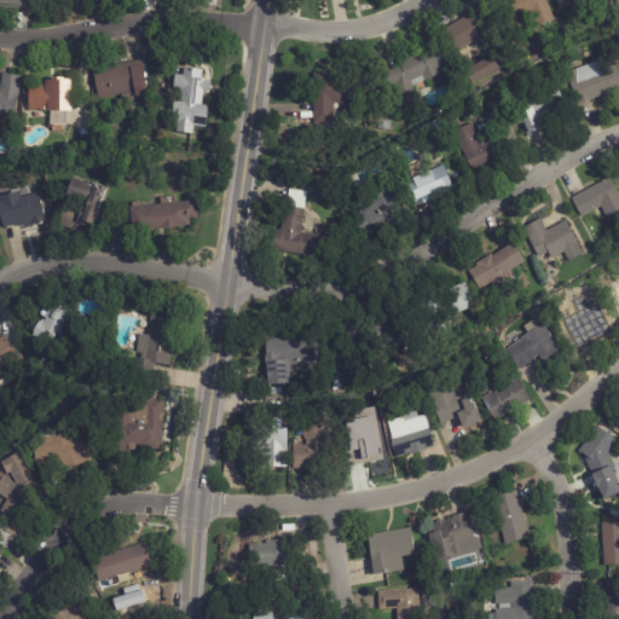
[(542,24),(515,36),(498,0),(547,0),(555,18),(544,23),(545,25),(543,27),(542,24)]
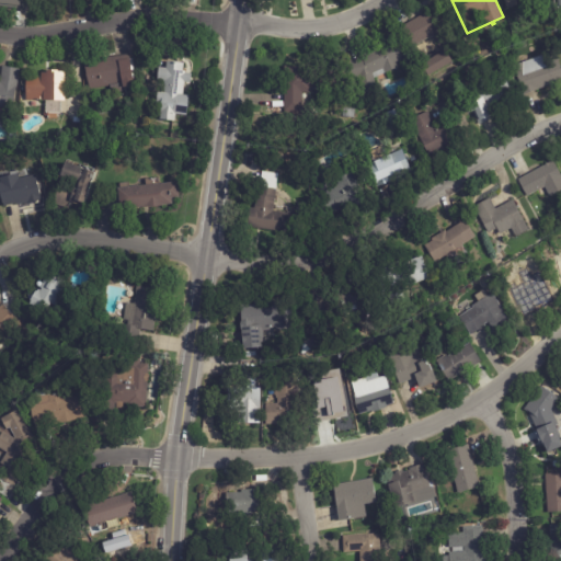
[(529,0),(530,1),(507,9),(504,0),(529,0)]
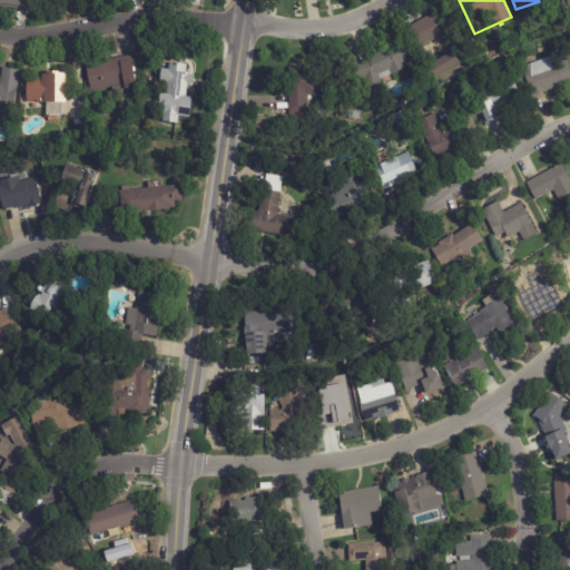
[(405,29),(426,17),(423,11),(438,2),(462,42),(449,50),(440,37),(418,50),(405,29)]
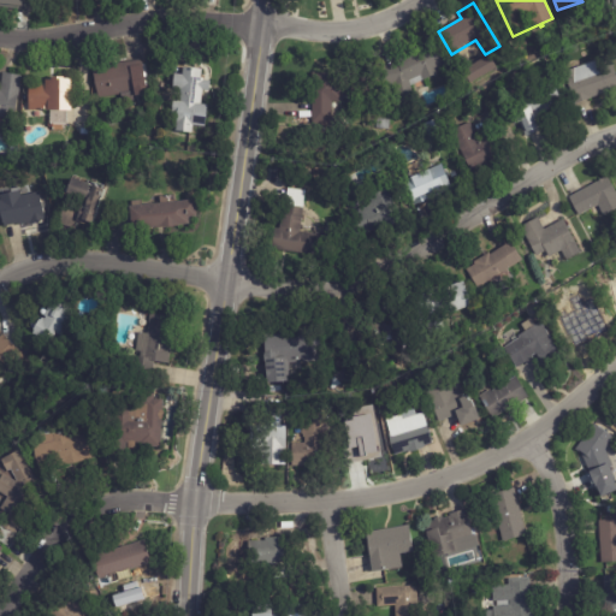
[(424,80),(410,86),(415,104),(398,108),(394,86),(385,87),(383,65),(397,63),(396,60),(434,42),(444,65),(437,69),(438,73),(424,80)]
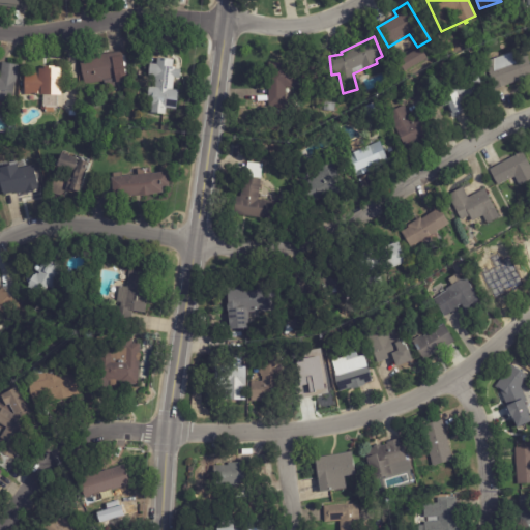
[(406,71),(400,60),(421,48),(428,58),(406,71)]
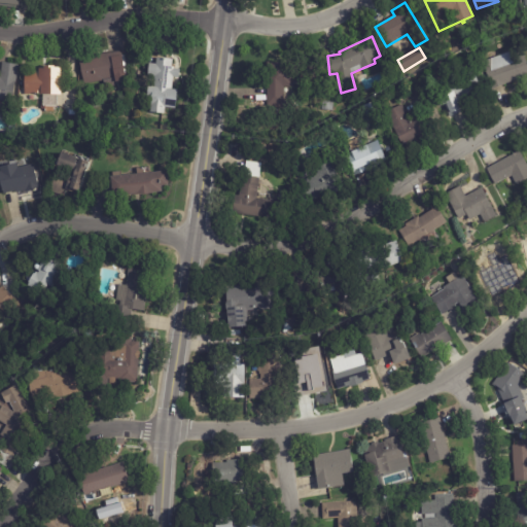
[(526,75),(518,79),(491,89),(482,62),(520,48),(526,69),(526,75)]
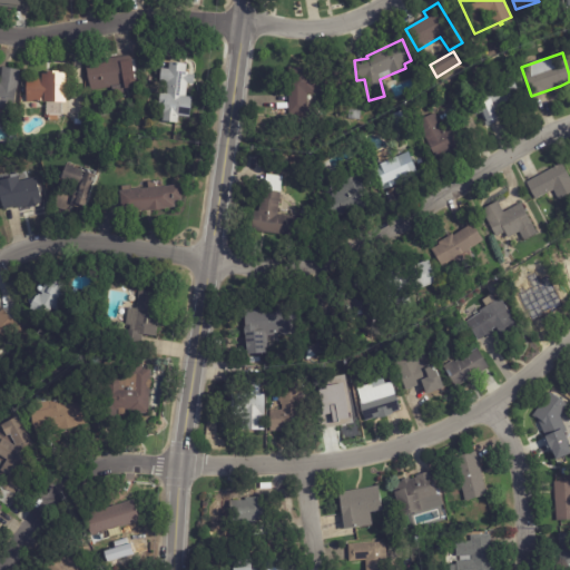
[(134,78),(126,79),(127,85),(89,91),(85,62),(130,56),(134,78)]
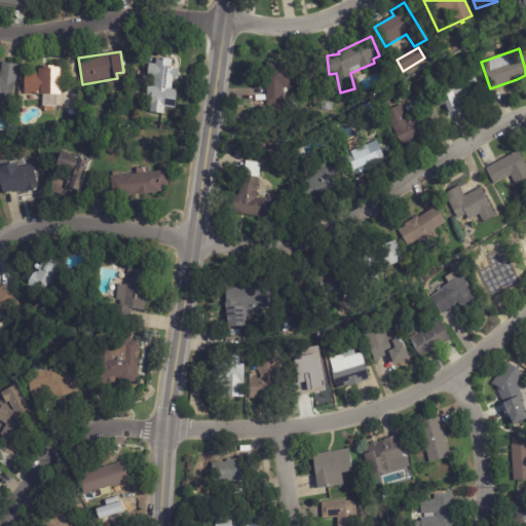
[(159,58),(172,59),(171,67),(174,67),(174,68),(179,69),(178,77),(173,77),(171,88),(176,89),(174,108),(164,107),(163,114),(149,112),(151,97),(145,97),(147,85),(152,86),(153,76),(146,75),(148,63),(154,64),(155,58),(159,58)]
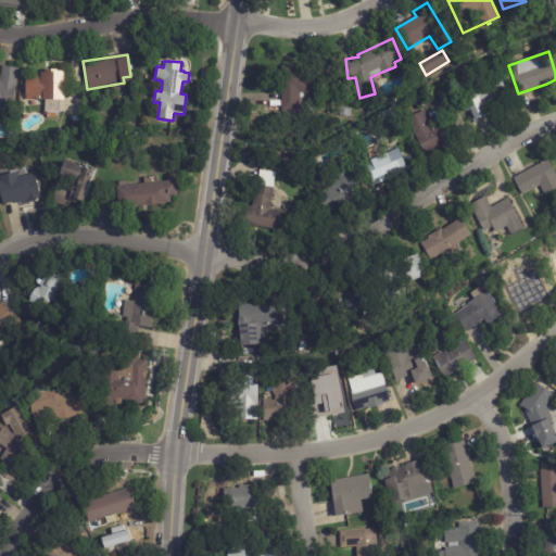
[(281,105),(281,65),(308,66),(308,70),(333,70),(333,89),(308,88),(308,93),(300,93),(300,109),(281,109),(281,105)]
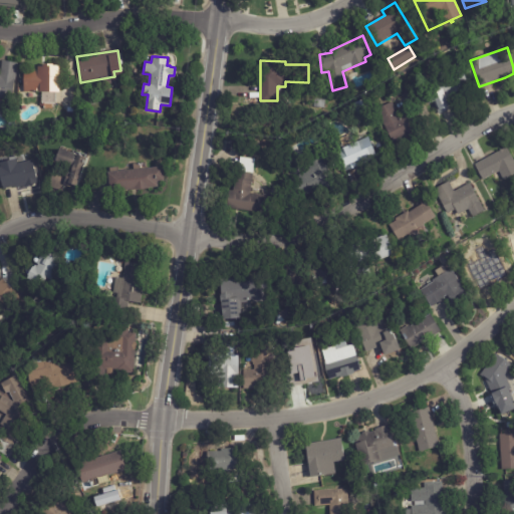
[(3,61),(18,63),(13,99),(0,97),(0,75),(1,61),(3,61)]
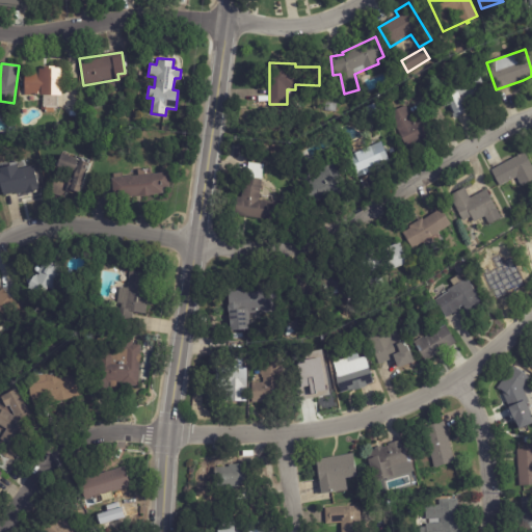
[(59,95),(59,96),(23,95),(24,72),(37,73),(37,69),(43,69),(43,67),(60,67),(59,95)]
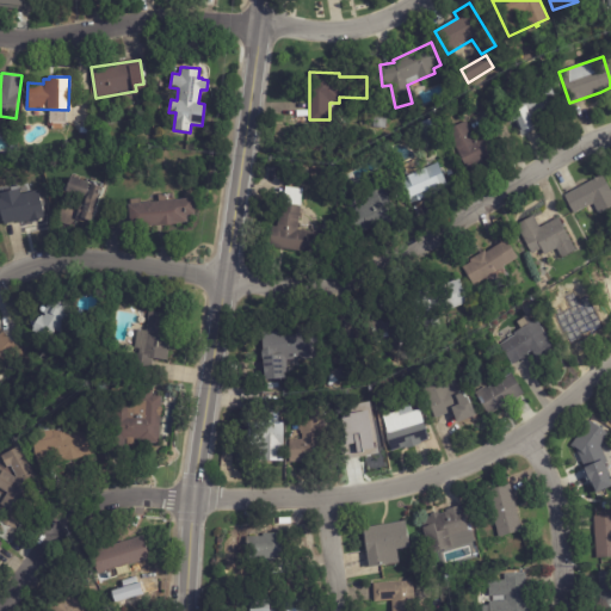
[(557,104),(531,116),(537,128),(520,135),(514,122),(511,124),(506,115),(518,110),(512,94),(548,79),(559,104),(557,104)]
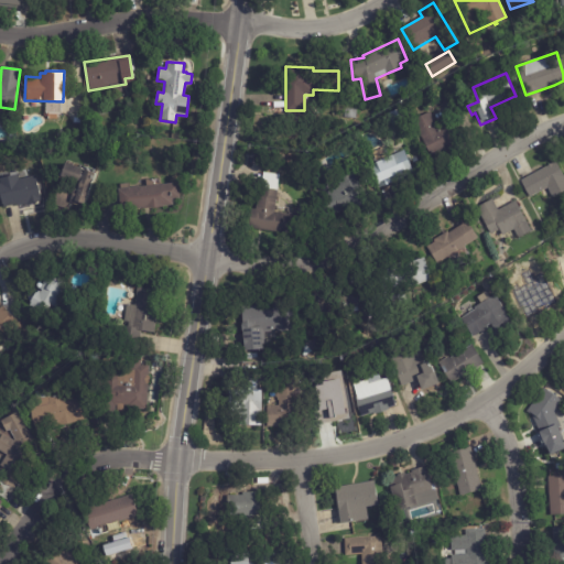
[(466,138),(468,141),(432,159),(413,121),(431,112),(438,129),(457,119),(466,138)]
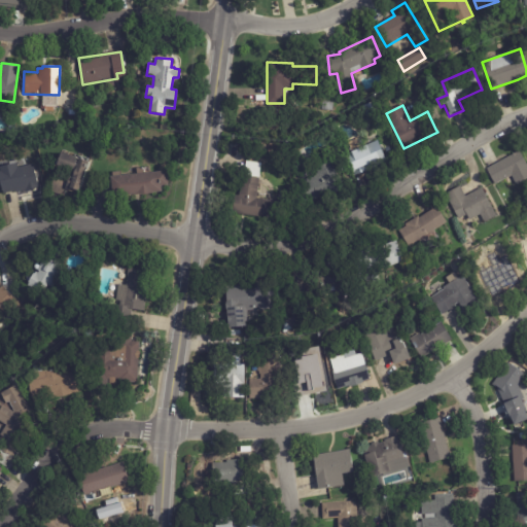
[(384,155),(386,160),(355,175),(346,155),(352,152),(366,145),(366,146),(377,141),(384,155)]
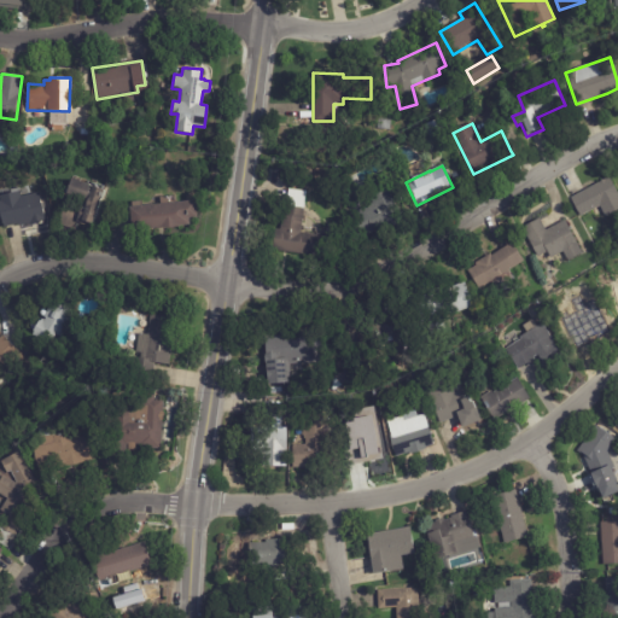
[(617,210),(606,216),(600,207),(581,217),(570,198),(610,178),(617,192),(617,210)]
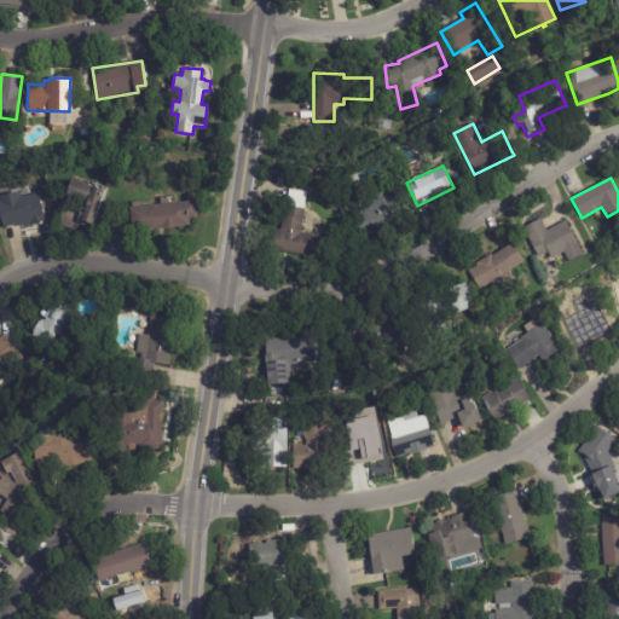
[(91,186),(104,190),(100,203),(98,203),(90,237),(58,229),(63,209),(82,214),(86,200),(67,195),(70,179),(91,184),(90,186),(91,186)]
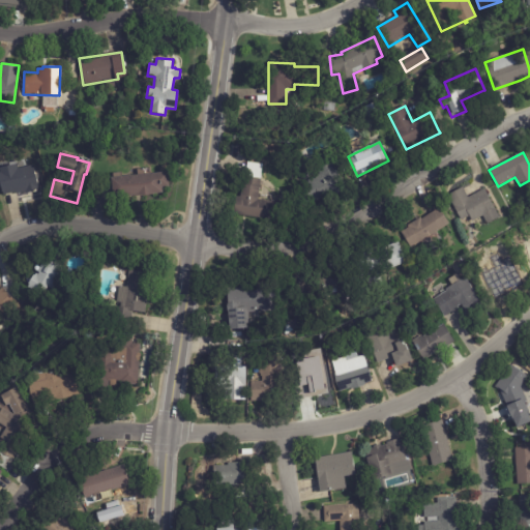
[(322,200),(316,203),(304,181),(319,174),(317,170),(332,162),(346,188),(322,200)]
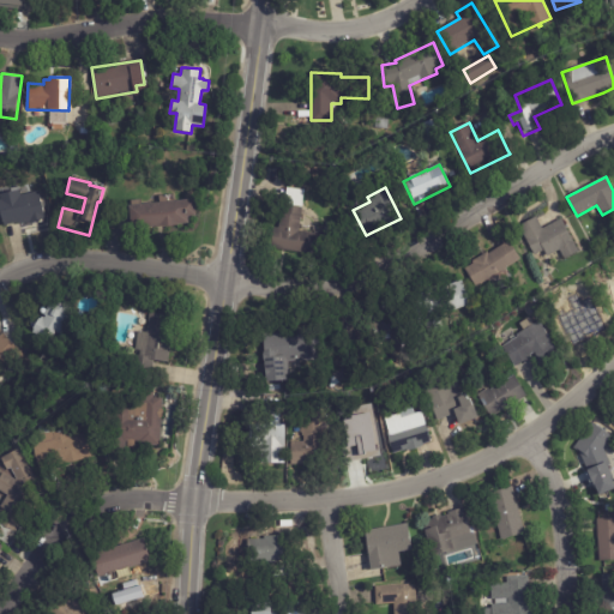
[(304,191),(299,232),(327,234),(326,254),(271,248),(272,228),(278,228),(280,214),(283,214),(286,188),(304,191)]
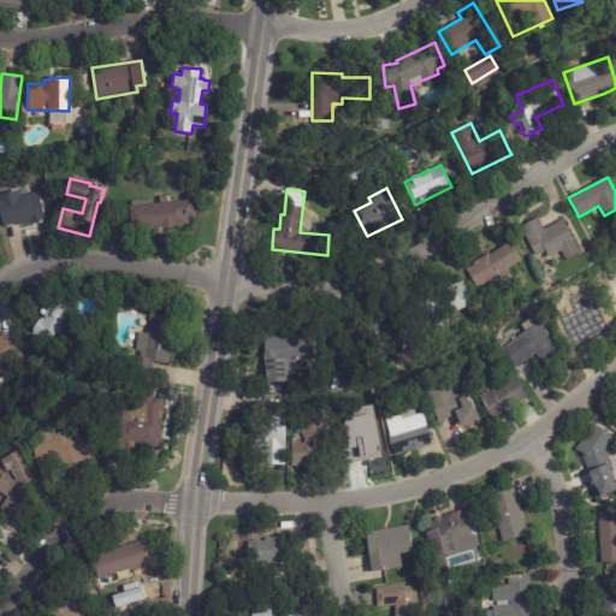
[(37,224),(36,223),(18,226),(17,224),(4,226),(0,211),(0,200),(39,193),(45,221),(42,221),(42,223),(37,224)]
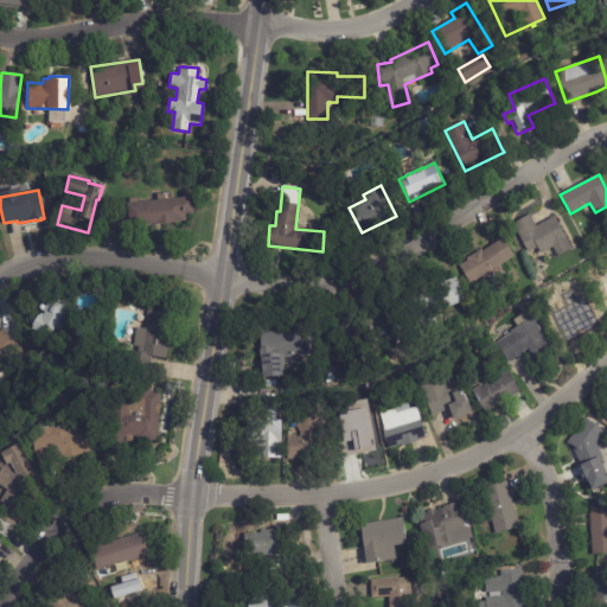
[(159,224),(128,227),(126,204),(192,197),(195,221),(159,224)]
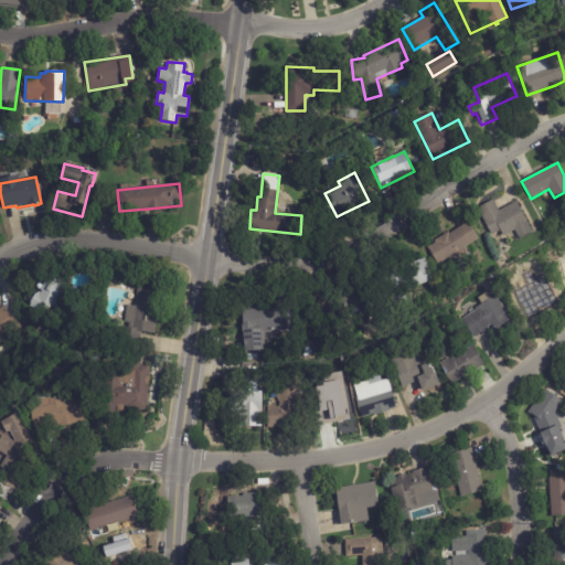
[(494,202),(499,211),(516,201),(533,231),(519,238),(514,231),(503,236),(500,231),(492,235),(477,209),(493,200),(494,202)]
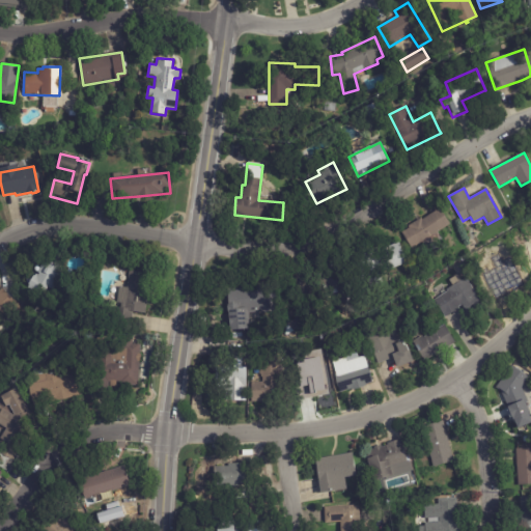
[(401,232),(409,228),(408,226),(421,219),(422,220),(441,208),(450,224),(438,232),(444,243),(428,252),(422,242),(411,248),(401,232)]
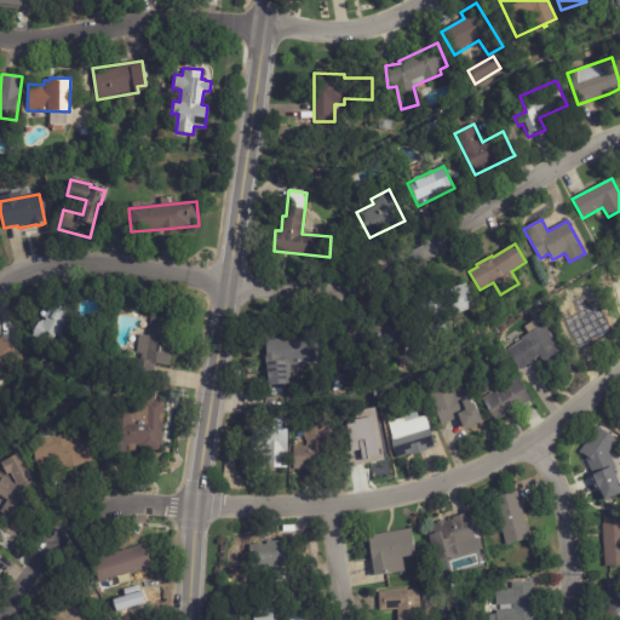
[(443,320),(448,331),(429,339),(414,299),(445,288),(445,292),(465,283),(475,308),(443,320)]
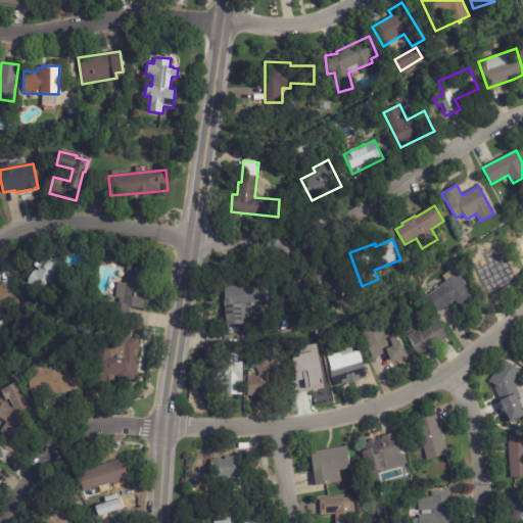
[(505,253),(512,271),(496,278),(495,274),(488,277),(489,279),(491,279),(496,291),(484,296),(472,267),(479,264),(477,257),(488,252),(491,259),(492,258),(490,253),(497,250),(500,255),(505,253)]
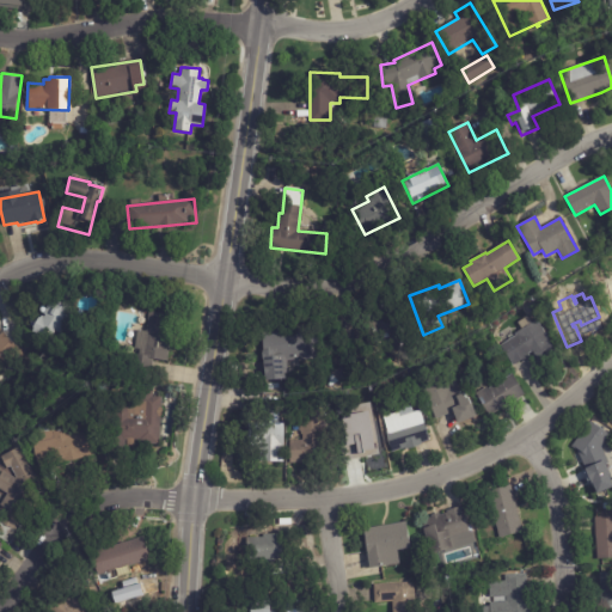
[(55,299),(73,310),(65,325),(69,328),(57,349),(29,332),(38,317),(42,319),(43,316),(41,314),(51,297),(55,299)]
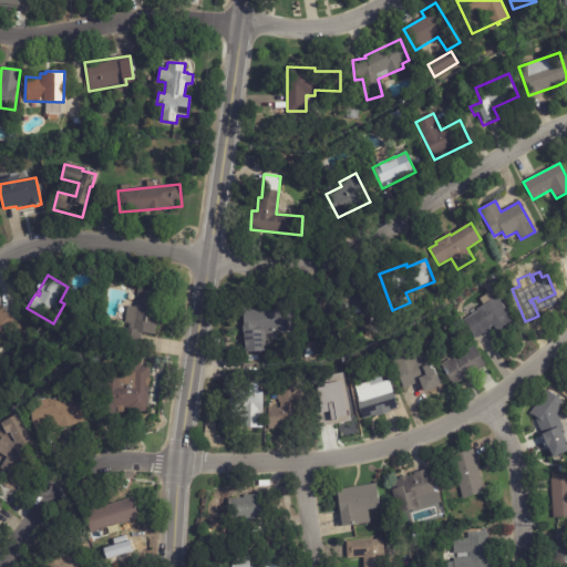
[(364,327),(361,308),(353,310),(354,317),(340,320),(339,315),(320,319),(315,295),(342,289),(341,285),(370,278),(380,323),(364,327)]
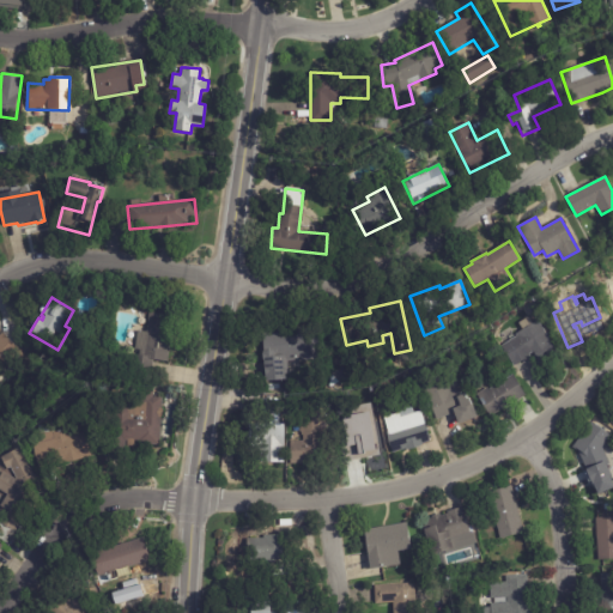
[(170,338),(168,362),(153,360),(151,381),(131,378),(138,332),(147,333),(150,313),(174,316),(170,338)]
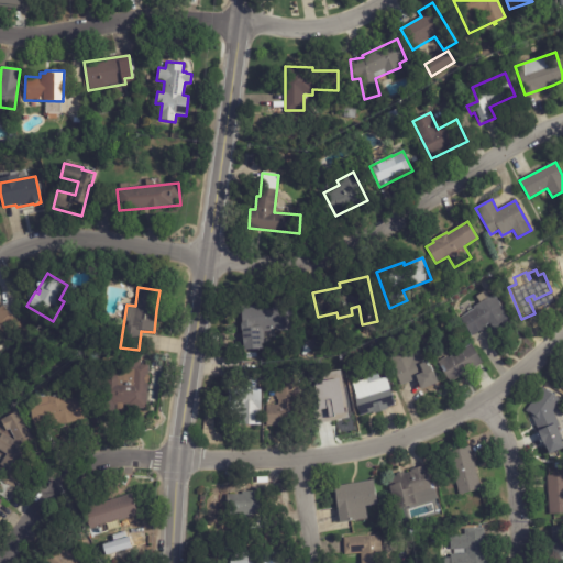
[(494,295),(509,321),(494,330),(489,322),(485,326),(487,328),(472,337),(461,318),(475,309),(474,307),(481,304),(476,297),(485,291),(488,298),(494,295)]
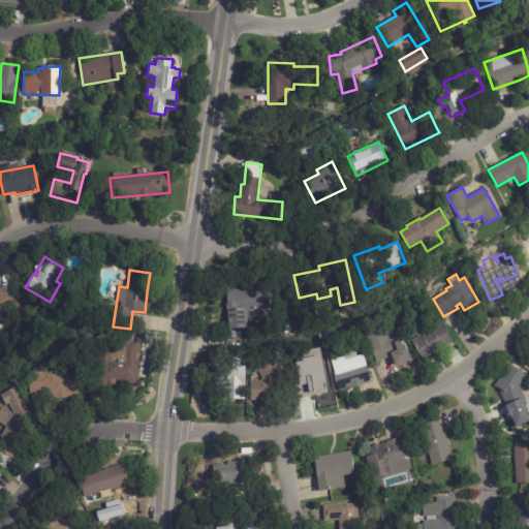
[(254,285),(274,283),(275,311),(259,312),(259,308),(255,309),(255,311),(246,312),(247,329),(228,330),(225,288),(241,287),(240,283),(252,282),(252,285),(254,285)]
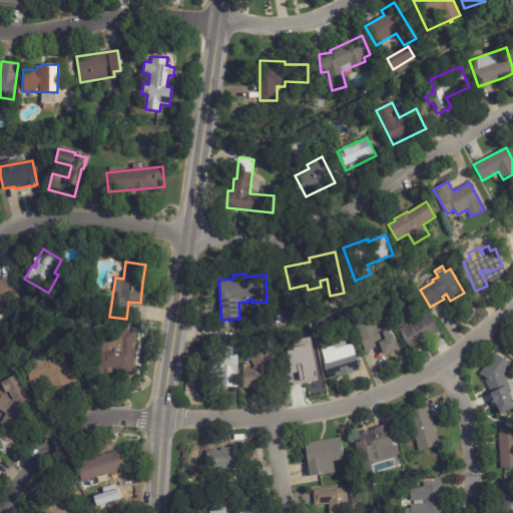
[(8,284),(19,296),(5,309),(4,308),(0,312),(0,279),(2,278),(8,284)]
